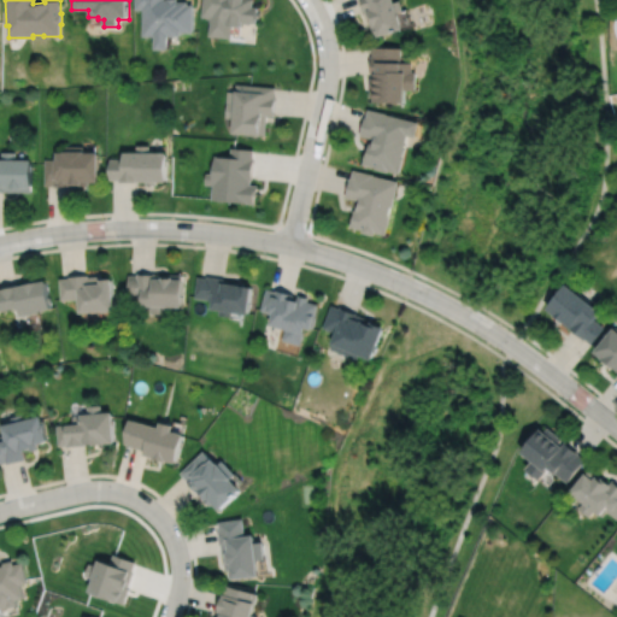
[(135,0),(135,10),(142,10),(142,36),(156,36),(156,50),(169,50),(169,36),(182,36),(182,33),(194,33),(194,4),(189,4),(189,1),(178,1),(178,0),(135,0)]
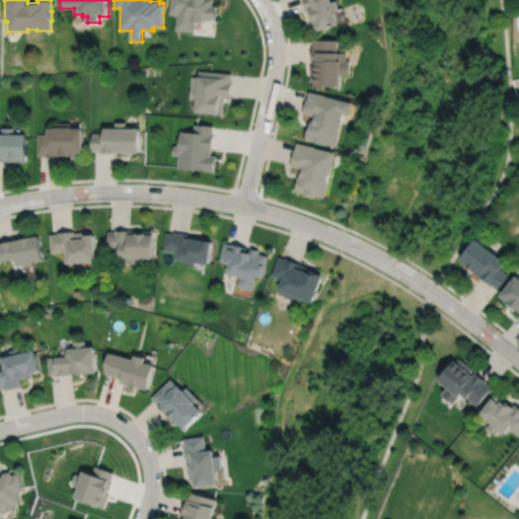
[(171,0),(169,14),(177,15),(176,18),(177,19),(176,30),(196,32),(197,23),(205,24),(206,18),(208,18),(207,19),(213,20),(213,19),(217,19),(218,10),(216,10),(216,6),(212,6),(212,0),(171,0)]
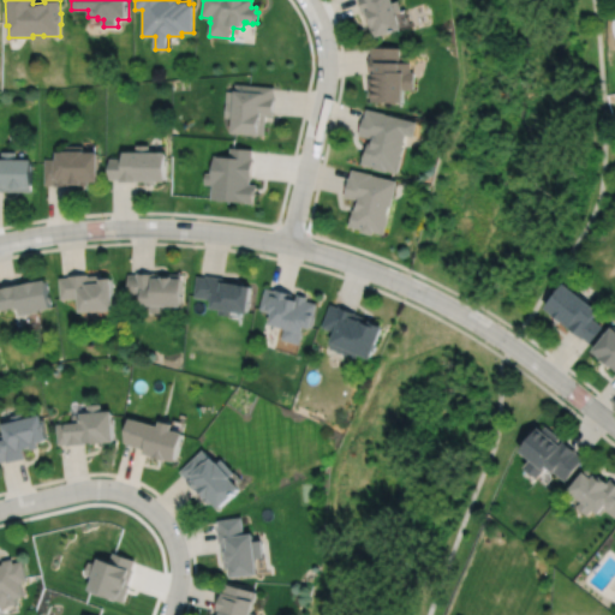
[(357,0),(363,15),(366,13),(369,21),(366,21),(372,39),(376,37),(376,39),(400,30),(395,13),(401,12),(398,1),(392,4),(390,0),(357,0)]
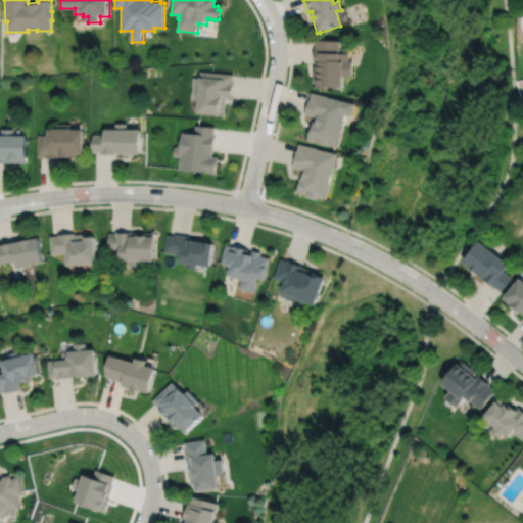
[(316,41),(315,49),(314,49),(314,64),(317,64),(317,66),(314,66),(313,83),(316,83),(316,89),(341,90),(342,78),(351,78),(352,62),(349,62),(349,55),(339,54),(339,42),(316,41)]
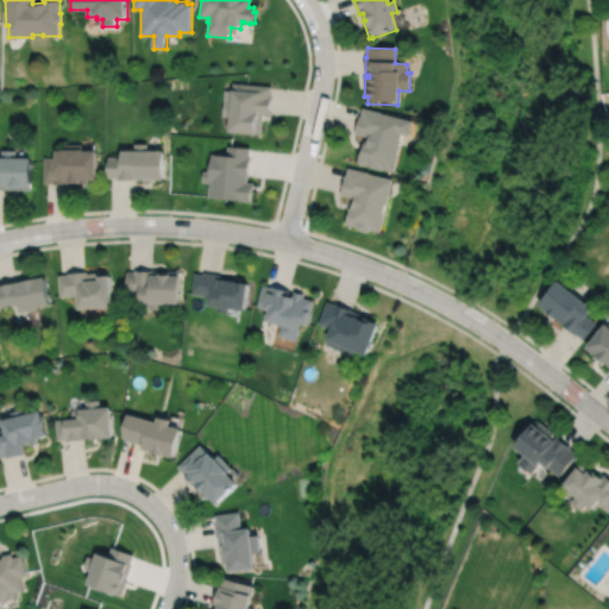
[(225,90),(223,117),(231,117),(230,133),(259,136),(259,133),(263,135),(264,114),(271,114),(274,96),(271,95),(272,86),(233,83),(233,90),(225,90)]
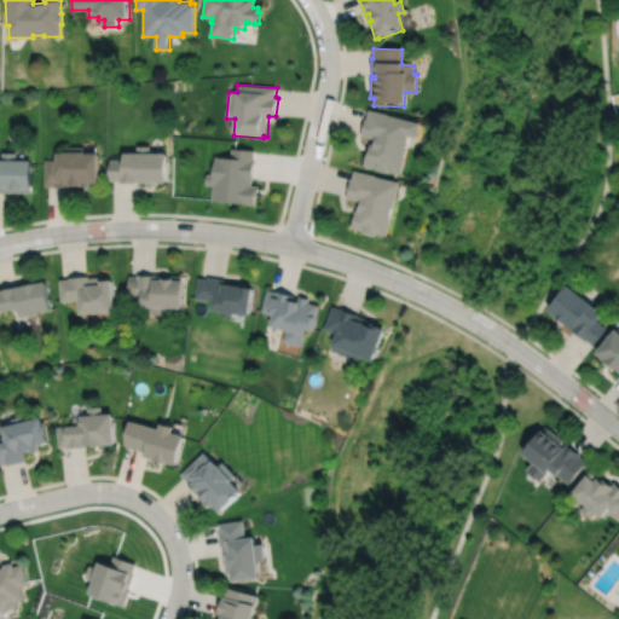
[(369,110),(366,120),(365,120),(362,134),(376,138),(375,143),(371,142),(370,149),(368,148),(364,162),(377,166),(377,167),(391,171),(392,168),(403,171),(406,156),(405,155),(409,139),(416,140),(420,125),(387,117),(387,115),(369,110)]
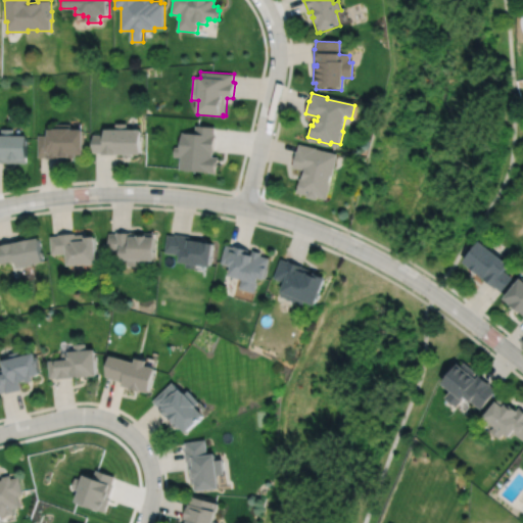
[(94,133),(93,150),(101,150),(101,152),(119,152),(119,151),(125,151),(125,155),(134,155),(134,150),(144,150),(144,131),(127,131),(127,124),(116,124),(116,130),(105,130),(105,133),(94,133)]
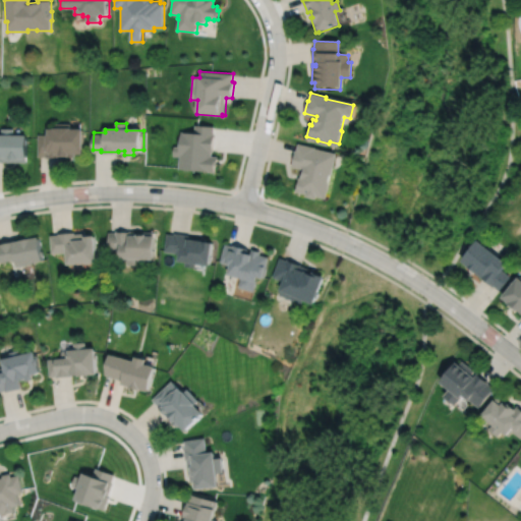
[(47,129),(47,134),(38,134),(38,155),(46,155),(46,156),(61,156),(61,153),(68,153),(68,155),(76,155),(76,151),(84,151),(84,130),(71,130),(71,129),(70,129),(70,124),(54,124),(54,129),(53,129),(47,129)]
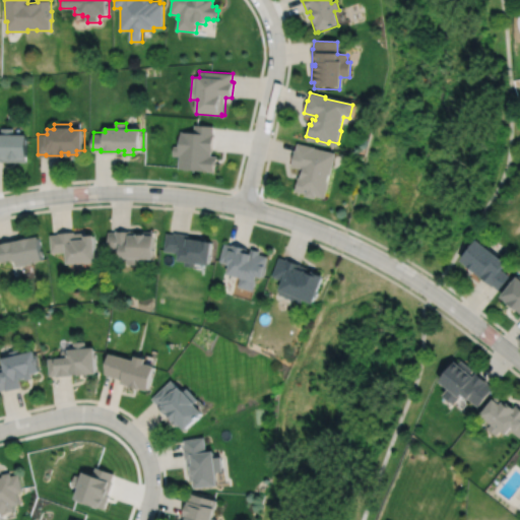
[(175,144),(174,153),(180,154),(180,167),(215,170),(216,163),(218,163),(218,153),(212,153),(212,149),(213,149),(215,132),(214,131),(214,126),(195,125),(195,130),(181,129),(180,144),(175,144)]
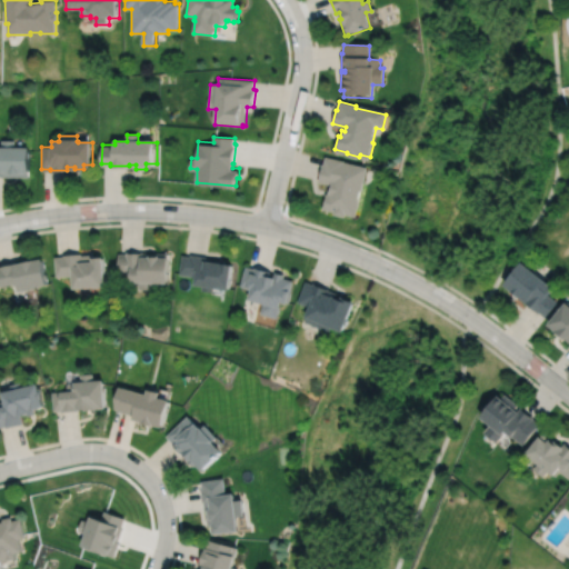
[(0,175),(30,175),(30,147),(15,147),(15,140),(1,140),(1,148),(0,148),(0,175)]
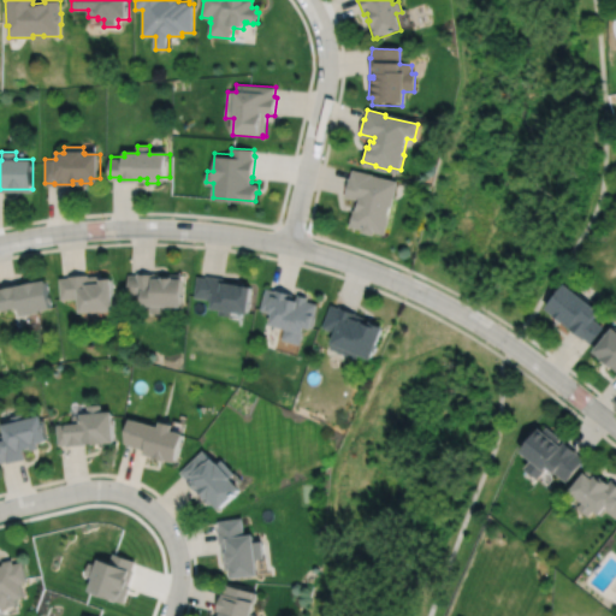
[(354,167),(351,177),(349,176),(345,195),(360,199),(357,209),(354,208),(350,224),(363,227),(362,230),(375,232),(375,230),(386,232),(390,215),(389,215),(391,205),(394,205),(398,178),(374,173),(374,172),(354,167)]
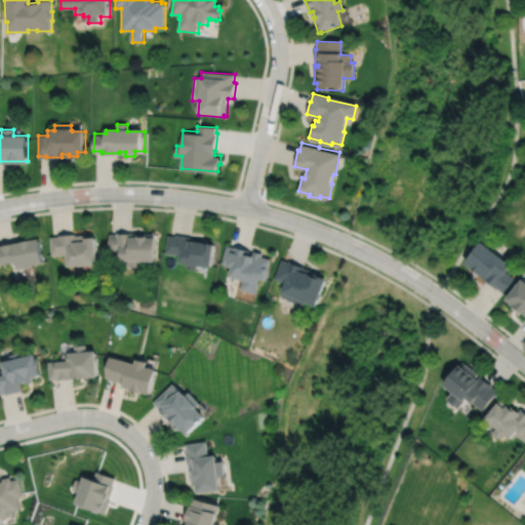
[(110,233),(109,252),(121,253),(120,259),(156,260),(156,233),(133,232),(133,231),(117,231),(117,233),(110,233)]
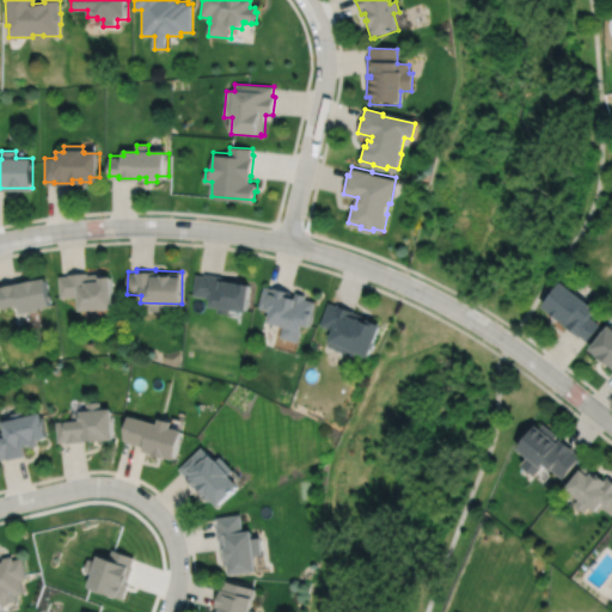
[(60,275),(61,297),(78,295),(79,310),(114,307),(111,274),(103,274),(103,271),(89,273),(89,270),(69,273),(69,274),(60,275)]
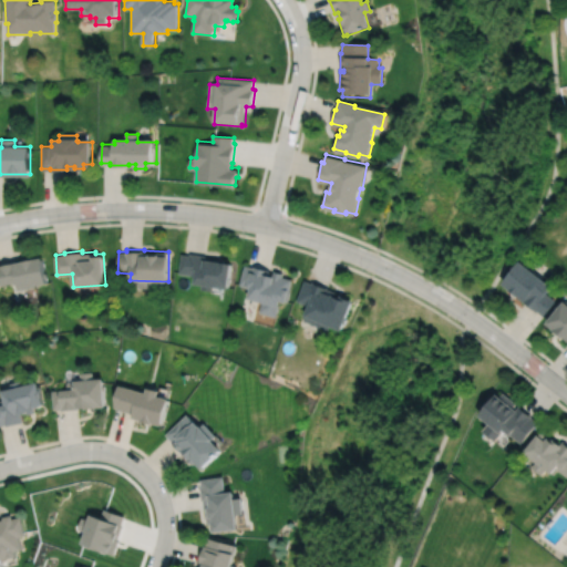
[(182,253),(178,271),(195,275),(194,284),(202,284),(200,289),(213,290),(214,286),(227,288),(230,261),(224,260),(224,258),(205,255),(206,254),(189,251),(189,254),(182,253)]
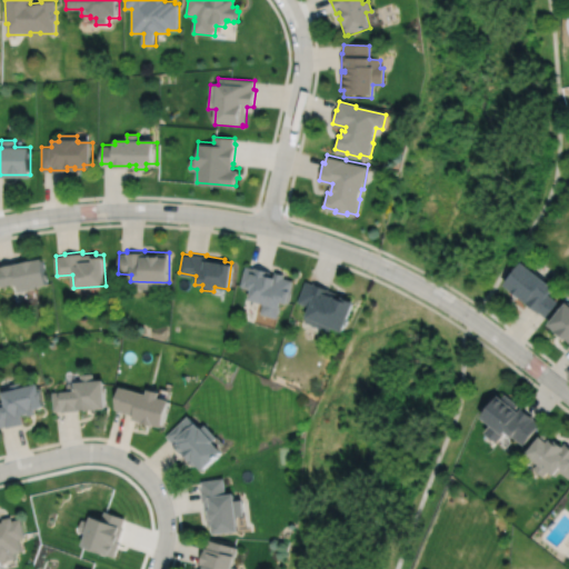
[(0,266),(0,286),(17,282),(19,291),(30,289),(30,288),(47,283),(40,256),(16,261),(0,265),(1,266),(0,266)]
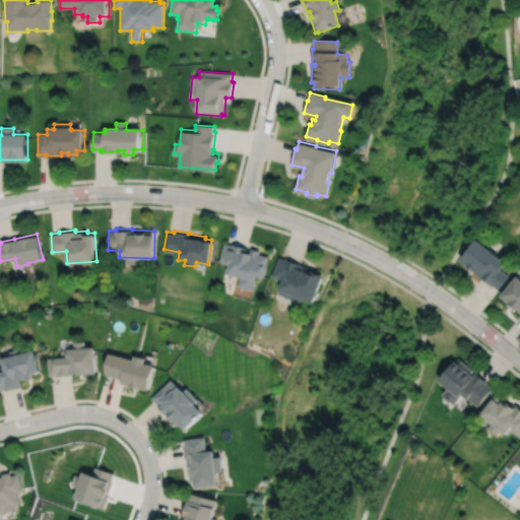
[(478,238),(462,259),(480,273),(479,275),(493,285),(493,284),(498,288),(509,274),(502,269),(508,261),(478,238)]
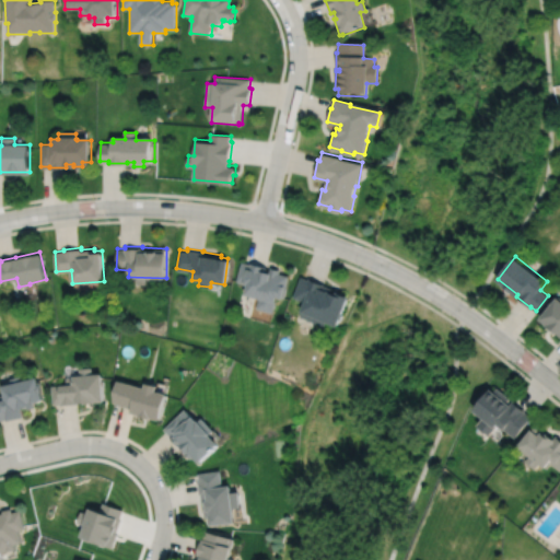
[(242,261),(236,281),(248,284),(246,294),(260,298),(257,308),(273,313),(278,296),(284,298),(290,276),(279,272),(280,269),(272,267),(271,270),(266,269),(267,267),(251,263),(251,264),(242,261)]
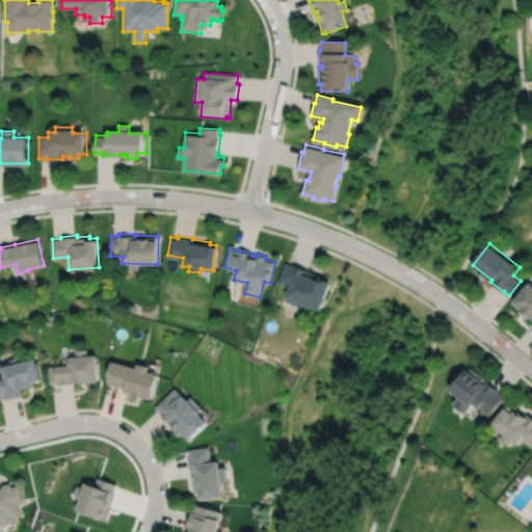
[(278,283),(291,287),(286,300),(310,310),(311,306),(322,310),(334,281),(287,263),(278,283)]
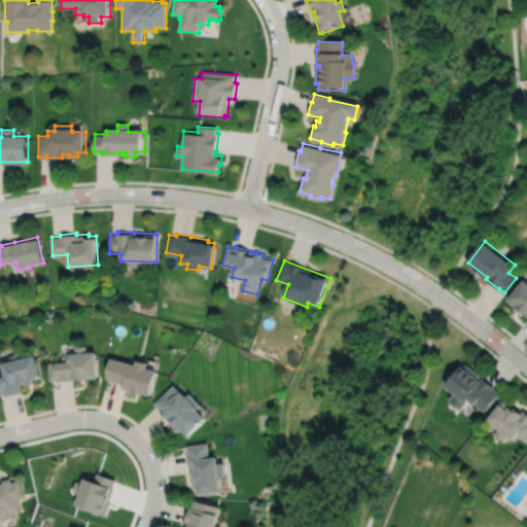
[(526,280),(524,278),(507,299),(514,304),(514,305),(522,312),(523,311),(526,314),(526,280)]
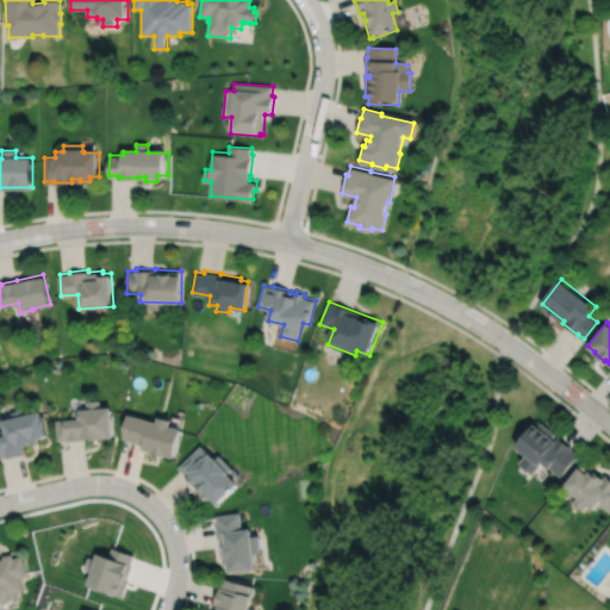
[(55,421),(57,441),(66,441),(66,442),(104,440),(104,439),(112,437),(111,408),(100,408),(100,400),(86,402),(87,409),(79,410),(79,411),(72,411),(72,419),(55,421)]
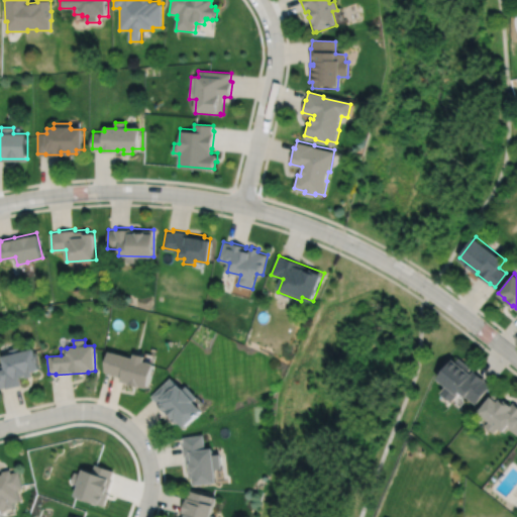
[(0,369),(0,388),(4,387),(5,389),(20,385),(18,378),(24,376),(25,378),(31,377),(30,373),(37,372),(36,370),(38,370),(36,363),(38,362),(36,352),(34,353),(33,348),(19,351),(18,347),(8,349),(9,354),(0,356),(3,369),(0,369)]
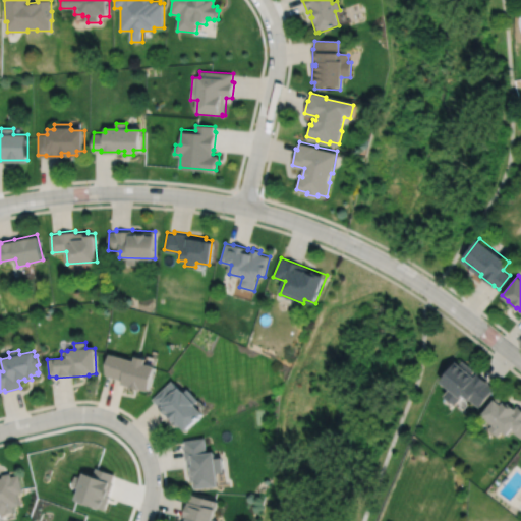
[(109,354),(104,373),(111,375),(110,378),(123,381),(122,384),(130,387),(130,388),(140,390),(150,392),(156,367),(146,364),(147,359),(135,356),(134,361),(109,354)]
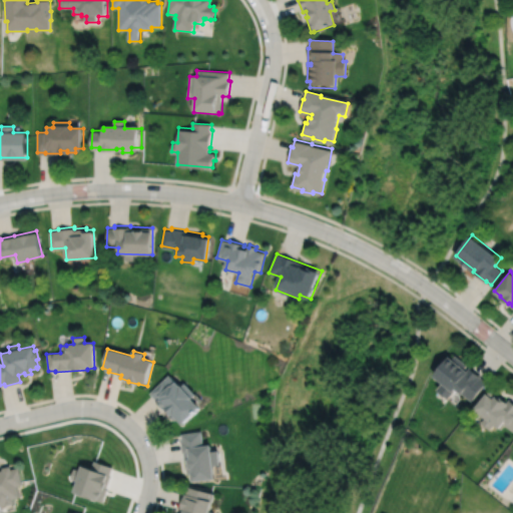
[(451,356),(441,368),(440,367),(437,371),(438,372),(436,375),(444,382),(438,389),(449,399),(457,388),(473,400),(487,382),(481,377),(482,376),(470,367),(468,370),(466,368),(469,365),(456,355),(454,358),(451,356)]
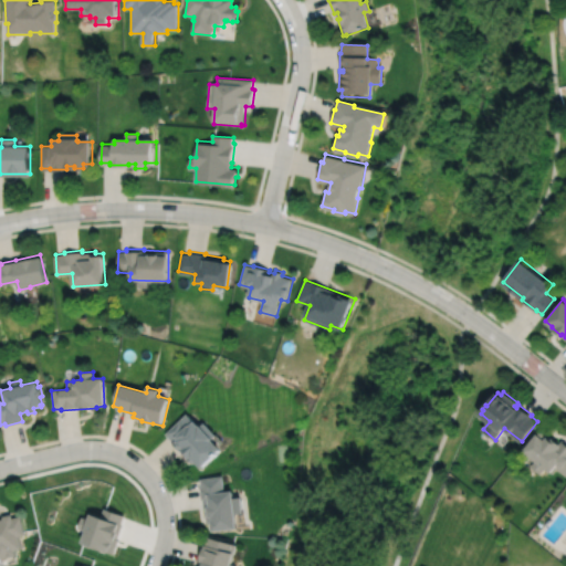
[(187,413),(166,435),(171,440),(170,441),(182,453),(184,452),(189,458),(188,459),(194,464),(196,462),(202,469),(222,450),(212,440),(217,436),(203,422),(200,427),(187,413)]
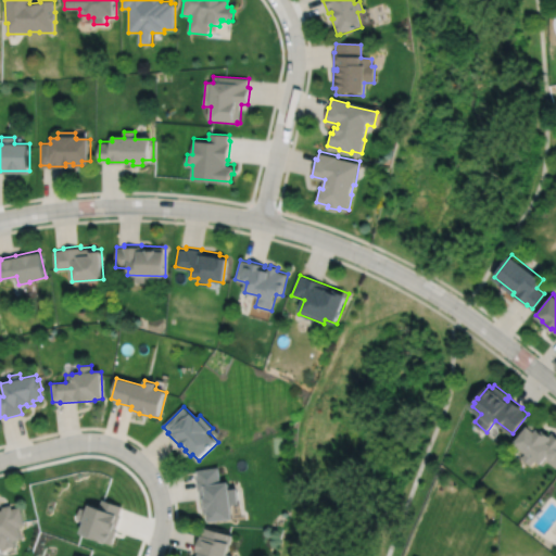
[(533,422),(530,426),(529,426),(521,436),(520,436),(517,439),(518,440),(516,443),(528,452),(522,457),(532,465),(536,459),(543,464),(544,465),(548,460),(555,467),(555,434),(553,432),(552,434),(545,430),(544,431),(533,422)]
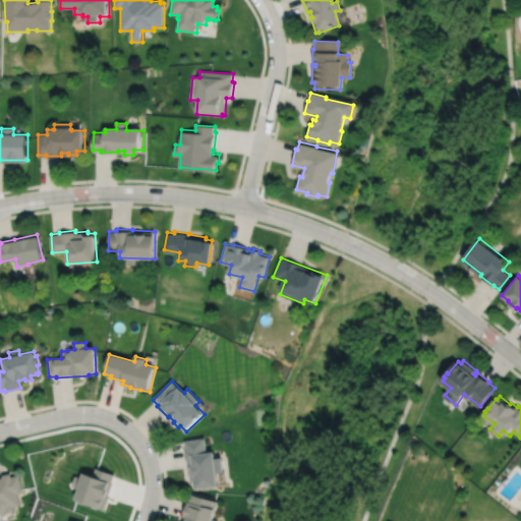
[(185,441),(186,450),(184,450),(185,460),(187,460),(188,469),(191,468),(192,474),(191,474),(191,482),(195,482),(196,490),(220,487),(218,474),(224,473),(222,458),(216,459),(216,453),(208,454),(206,439),(185,441)]
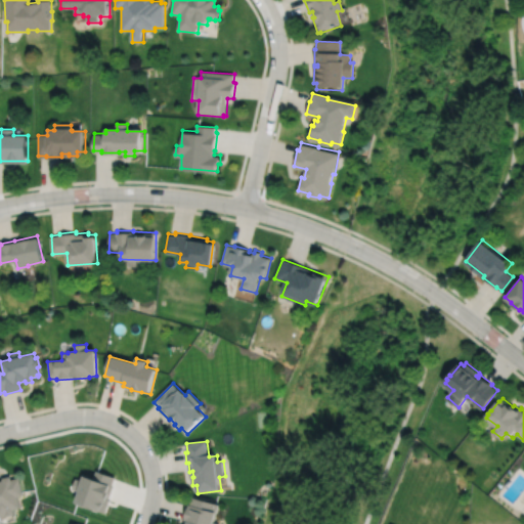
[(76,479),(72,488),(81,491),(77,504),(88,508),(89,507),(106,513),(112,499),(111,498),(115,485),(114,485),(116,477),(97,471),(94,478),(85,475),(83,481),(76,479)]
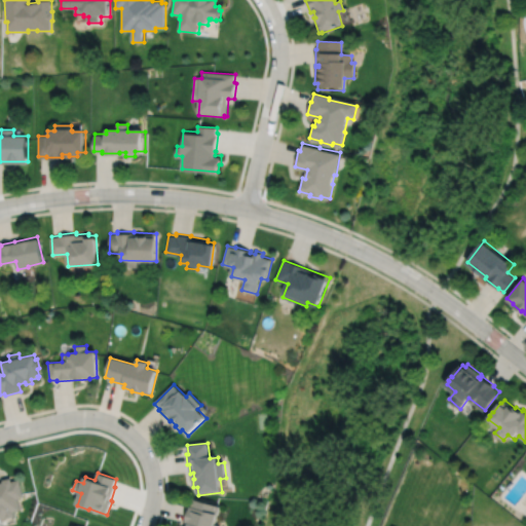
[(0,520),(5,519),(5,521),(12,519),(12,518),(17,517),(16,512),(23,511),(20,498),(26,497),(21,479),(13,481),(12,478),(4,480),(4,482),(0,483),(0,520)]
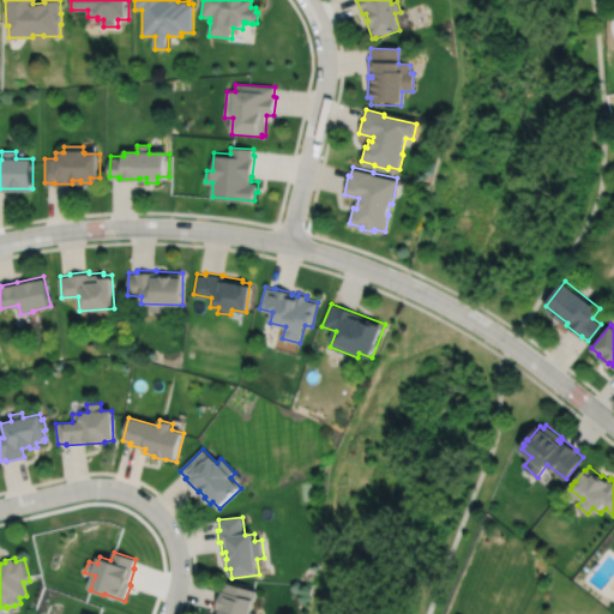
[(226,583),(223,593),(222,591),(216,613),(221,613),(251,613),(258,593),(226,583)]
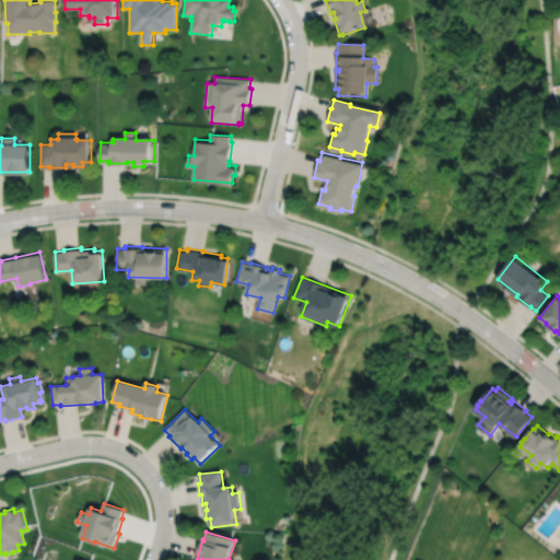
All buildings are outlined.
